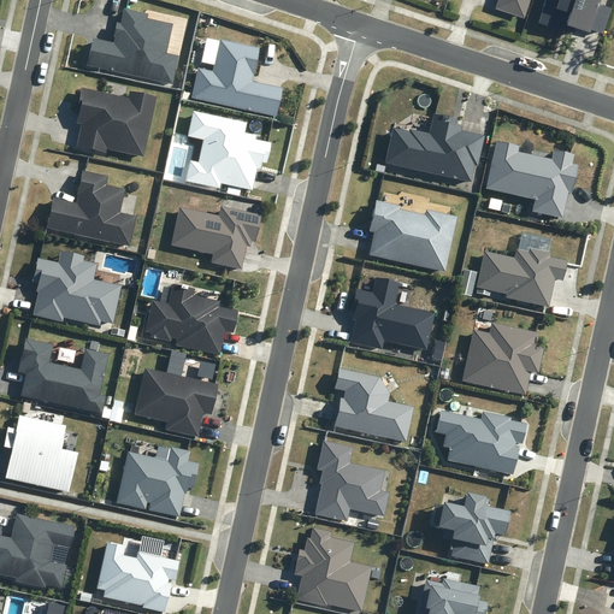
[(496,0),(494,9),(523,18),(527,0),(496,0)]
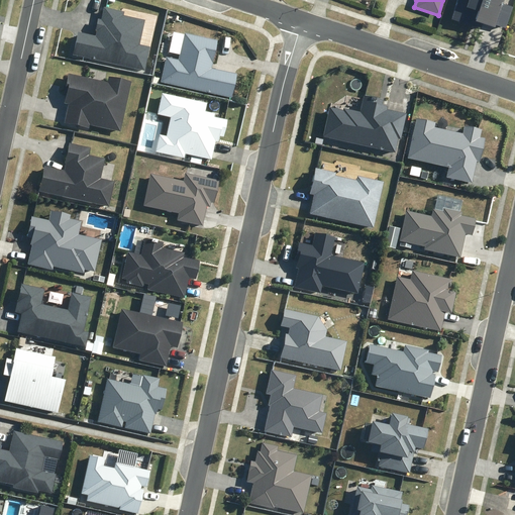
[(479,24),(490,28),(491,24),(503,28),(510,6),(498,2),(499,0),(455,0),(449,19),(478,28),(479,24)]
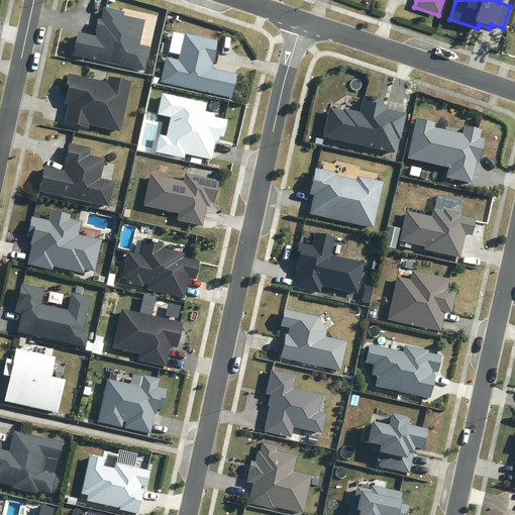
[(75,52),(146,69),(151,45),(141,42),(147,18),(126,13),(127,9),(106,5),(103,17),(100,16),(97,27),(99,28),(98,34),(80,29),(75,52)]
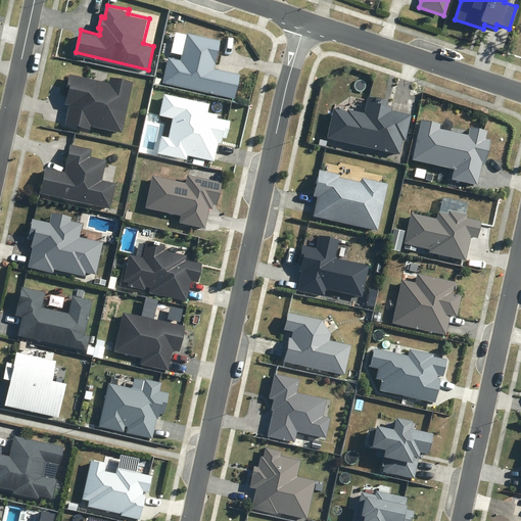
[(167,59),(161,85),(233,101),(238,77),(212,70),(219,43),(185,36),(179,62),(167,59)]
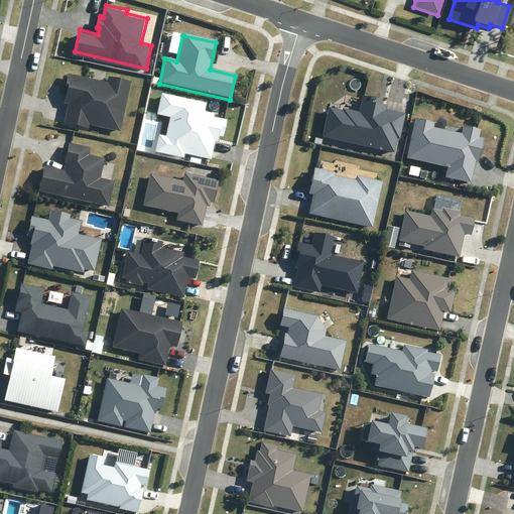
[(89,126),(120,132),(130,82),(108,78),(107,83),(68,75),(61,104),(69,105),(65,124),(89,129),(89,126)]
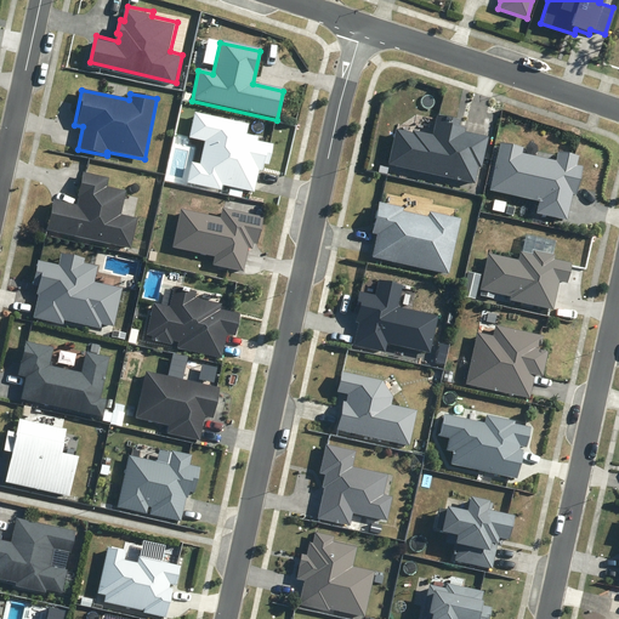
[(251,121),(197,109),(191,135),(208,138),(203,162),(194,159),(189,180),(223,188),(225,182),(256,189),(261,168),(268,170),(274,142),(260,138),(260,135),(249,132),(251,121)]
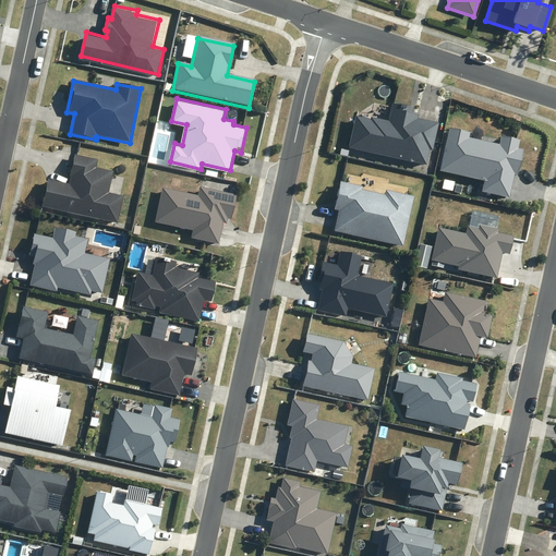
[(394,105),(389,105),(386,121),(367,117),(367,119),(353,117),(346,148),(424,167),(427,152),(430,152),(436,123),(426,121),(415,119),(415,116),(410,115),(411,109),(394,105)]
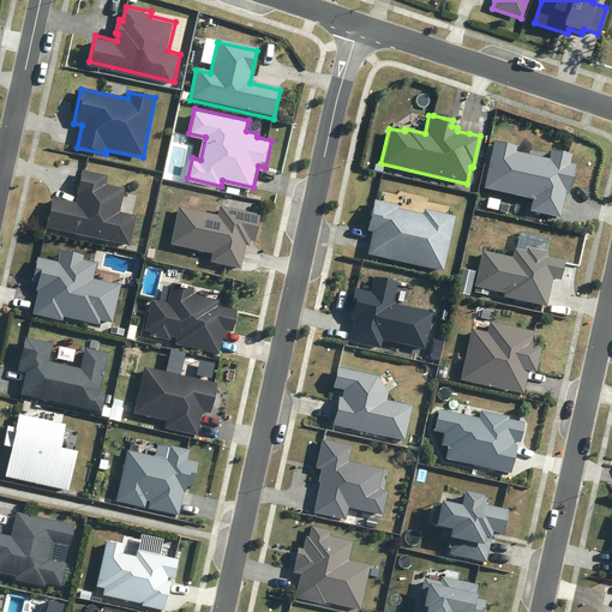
[(516,147),(492,142),(483,189),(531,199),(528,211),(558,219),(563,201),(564,192),(568,193),(574,166),(568,165),(570,155),(568,155),(550,150),(547,159),(515,151),(516,147)]
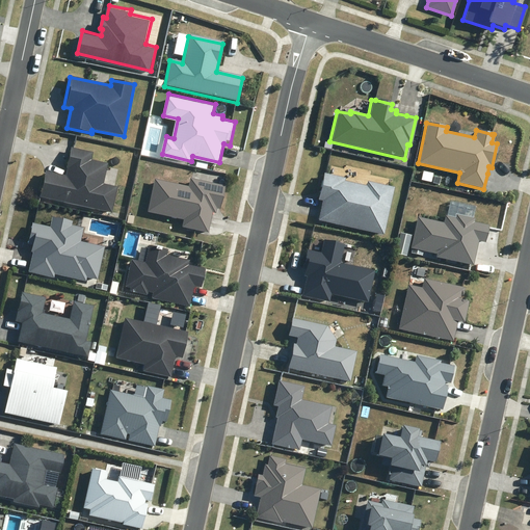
[(95,150),(75,146),(70,171),(62,169),(49,167),(43,194),(116,211),(123,182),(108,179),(112,160),(93,156),(95,150)]
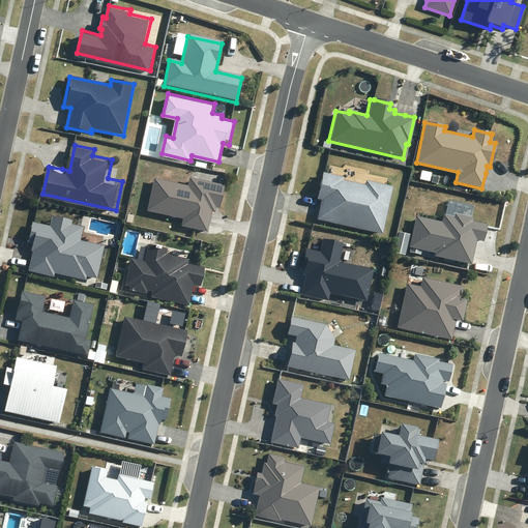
[(431,172),(420,170),(419,179),(430,181),(431,172)]
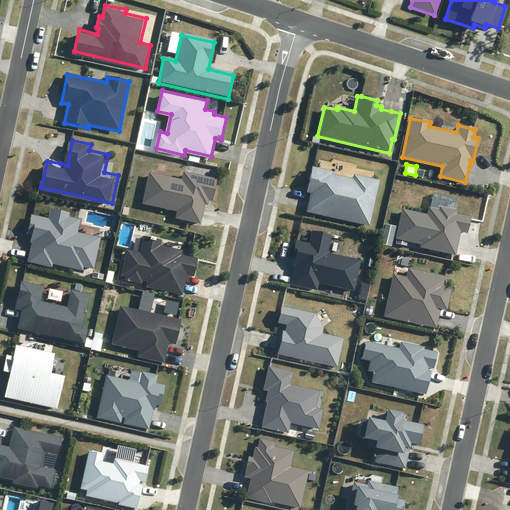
[(313,167),(310,166),(304,193),(309,194),(305,212),(368,226),(378,181),(352,175),(351,179),(330,174),(330,171),(313,167)]
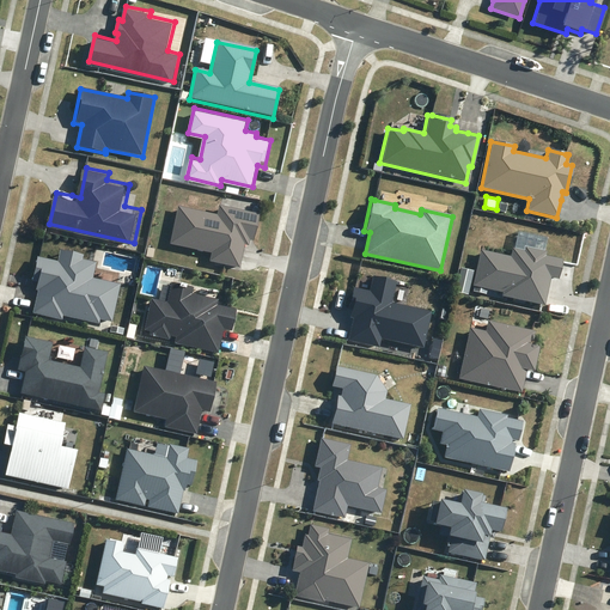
[(220,211),(181,202),(172,239),(214,249),(213,257),(243,263),(249,241),(251,242),(252,236),(256,236),(262,211),(223,202),(220,211)]
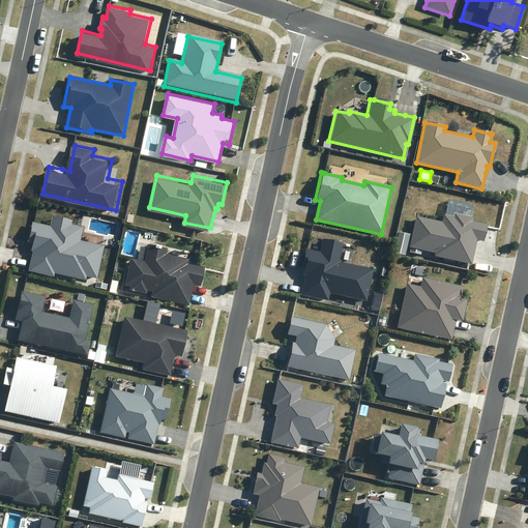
[(471,217),(453,213),(451,216),(442,214),(440,221),(413,215),(406,247),(434,254),(434,257),(471,265),(474,251),(476,241),(482,242),(487,225),(470,221),(471,217)]
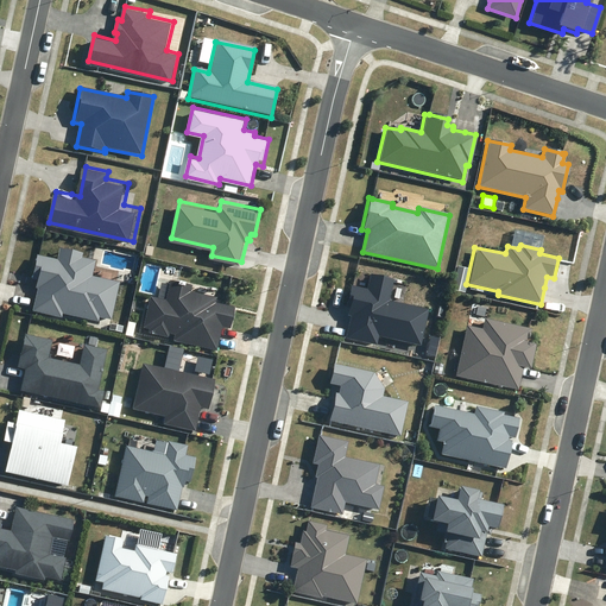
[(82,254),(62,250),(60,260),(39,256),(33,279),(38,281),(36,289),(38,290),(33,310),(63,317),(64,313),(100,321),(101,316),(112,319),(120,283),(93,277),(96,262),(81,258),(82,254)]
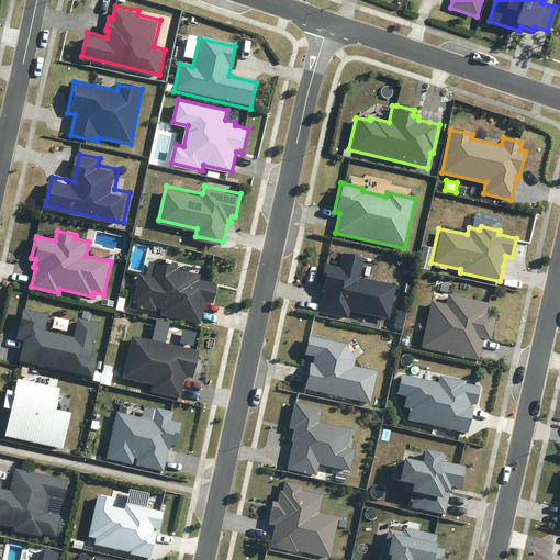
[(360,260),(344,257),(340,270),(325,268),(321,292),(324,292),(320,313),(349,318),(350,313),(389,321),(395,288),(356,280),(360,260)]
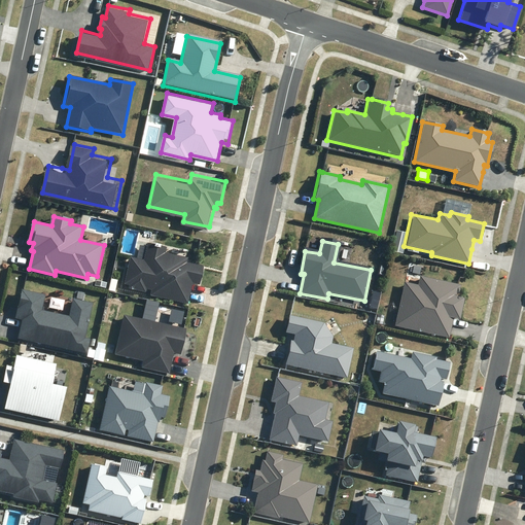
[(166,249),(148,244),(144,260),(130,256),(123,284),(130,286),(129,289),(146,293),(147,289),(152,290),(151,295),(188,304),(193,284),(200,286),(205,266),(187,261),(188,258),(165,253),(166,249)]
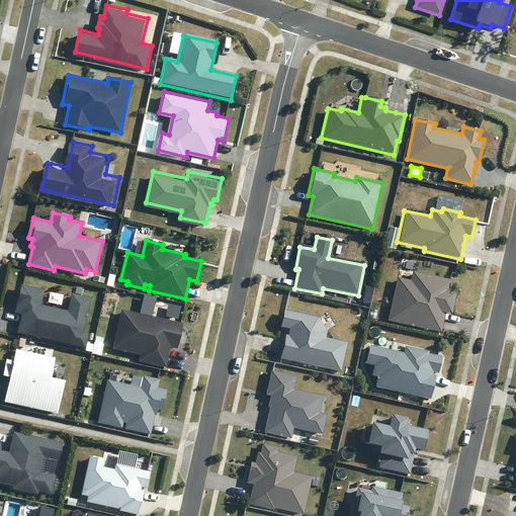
[(452,280),(412,272),(410,280),(396,277),(387,321),(441,332),(443,319),(444,315),(450,314),(455,292),(450,291),(452,280)]
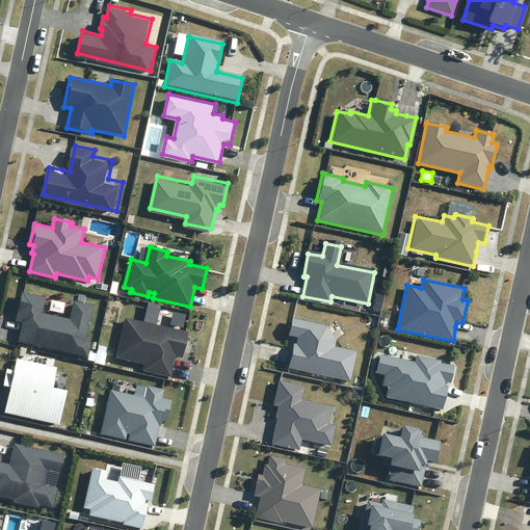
[(46,297),(19,291),(11,324),(19,325),(15,342),(89,360),(94,343),(87,340),(96,306),(74,299),(69,319),(43,313),(46,297)]
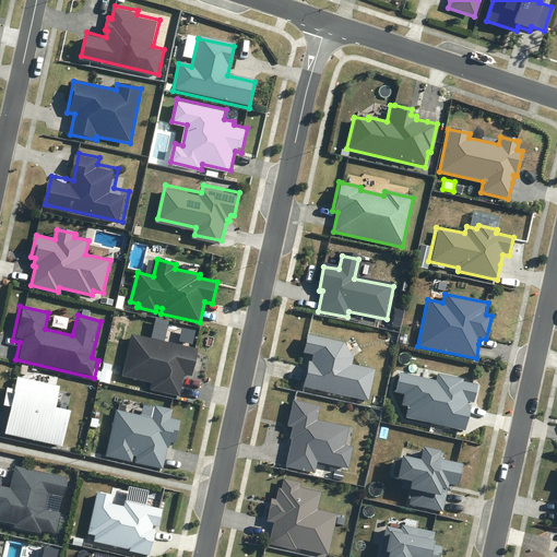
[(199,348),(131,333),(121,376),(153,383),(151,390),(180,396),(186,375),(192,377),(199,348)]
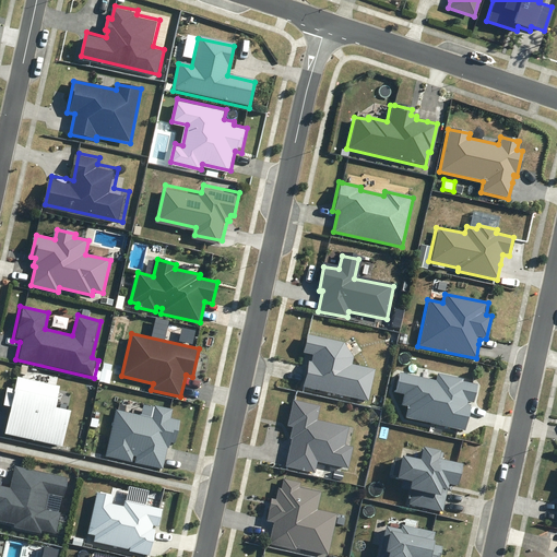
[(310,335),(307,334),(303,353),(313,355),(312,363),(309,362),(304,387),(368,401),(375,370),(351,365),(353,357),(344,343),(310,335)]
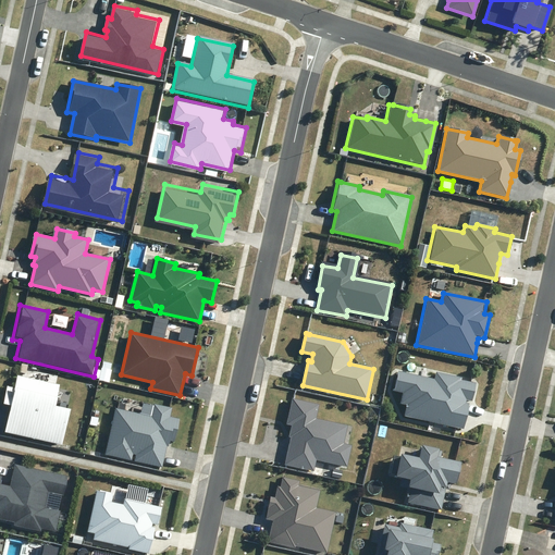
[(408,414),(466,427),(471,402),(468,401),(468,397),(475,398),(479,380),(465,377),(466,374),(438,369),(436,375),(399,367),(394,389),(405,391),(403,401),(410,403),(408,414)]
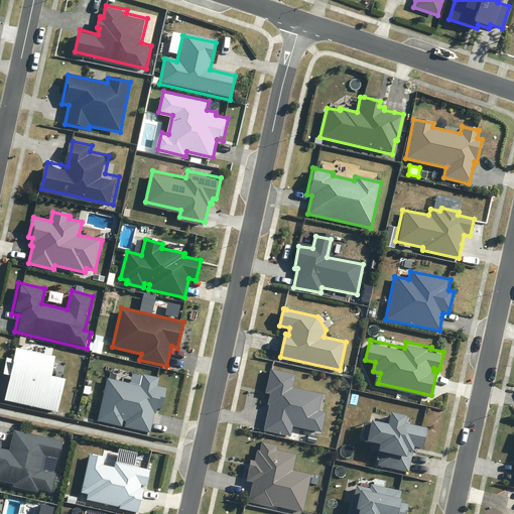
[(55,356),(16,348),(8,385),(5,401),(57,412),(65,381),(50,378),(55,356)]
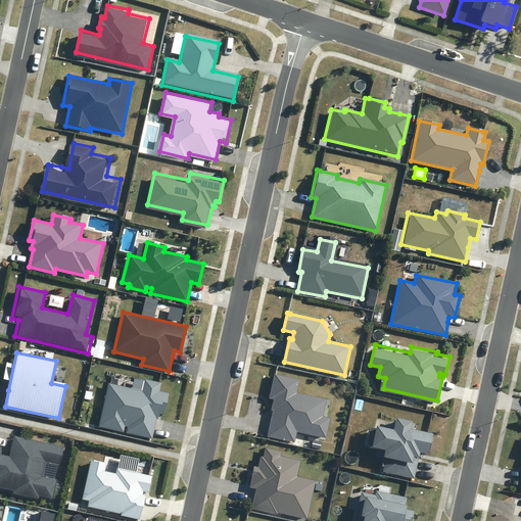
[(277,375),(274,375),(269,397),(274,398),(271,411),(273,411),(268,436),(295,442),(297,432),(326,438),(331,418),(323,416),(326,399),(296,392),(298,380),(277,375)]
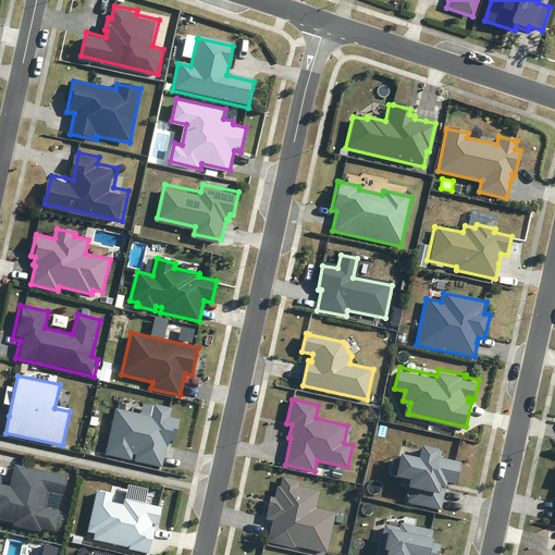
[(174,407),(153,403),(151,416),(115,408),(106,455),(133,460),(134,454),(138,454),(137,460),(163,466),(168,445),(170,445),(171,442),(176,443),(181,418),(172,416),(174,407)]
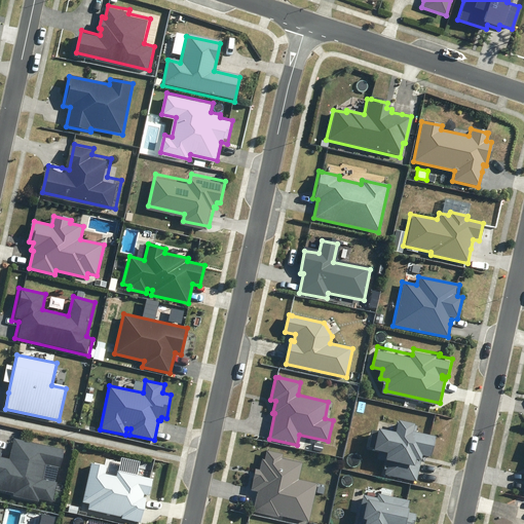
[(420,423),(403,419),(400,432),(382,428),(378,448),(382,449),(380,457),(388,459),(386,473),(419,480),(422,466),(424,460),(426,460),(428,453),(434,454),(438,435),(419,431),(420,423)]
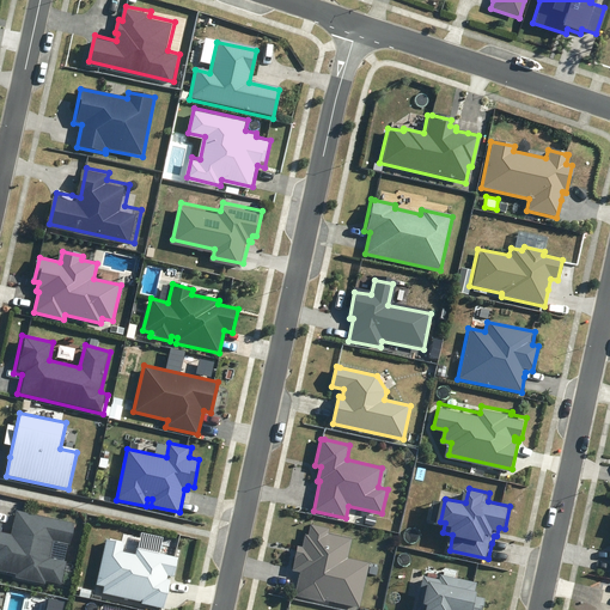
[(48,578),(63,581),(68,560),(52,556),(55,538),(73,543),(78,520),(19,507),(18,516),(13,531),(4,529),(6,520),(0,519),(0,567),(18,572),(18,574),(47,581),(48,578)]
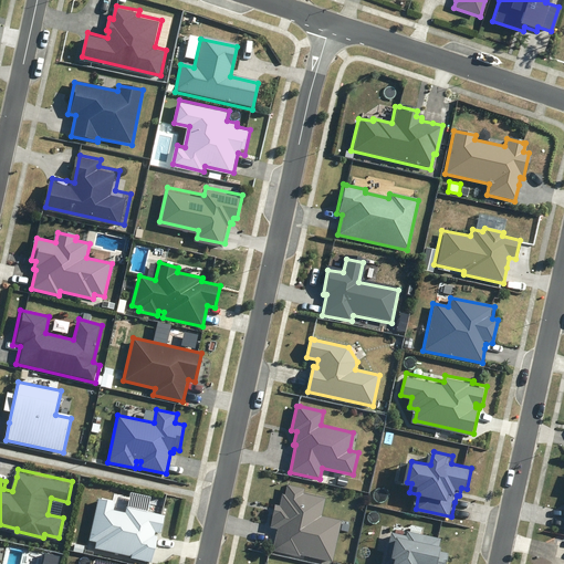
[(304,488),(288,484),(285,493),(282,493),(280,504),(275,503),(270,528),(278,529),(273,551),(300,556),(301,554),(332,561),(341,521),(321,517),(325,499),(303,494),(304,488)]
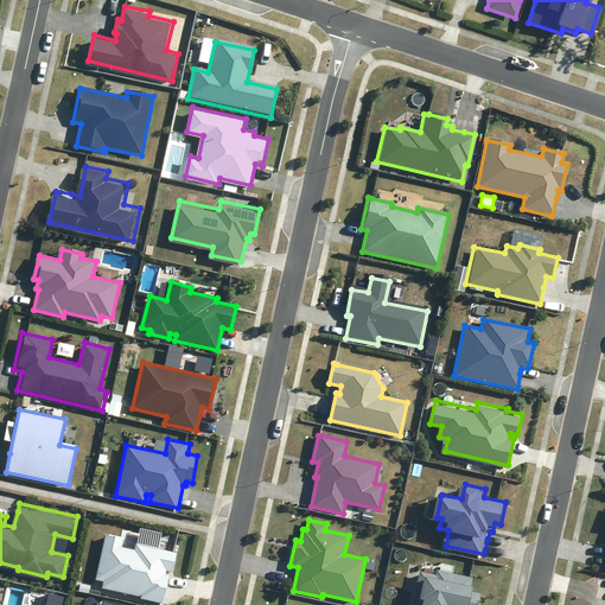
[(126,536),(107,533),(99,578),(106,579),(104,586),(144,594),(144,597),(166,602),(172,572),(167,572),(169,567),(174,570),(179,551),(139,541),(137,548),(123,545),(126,536)]
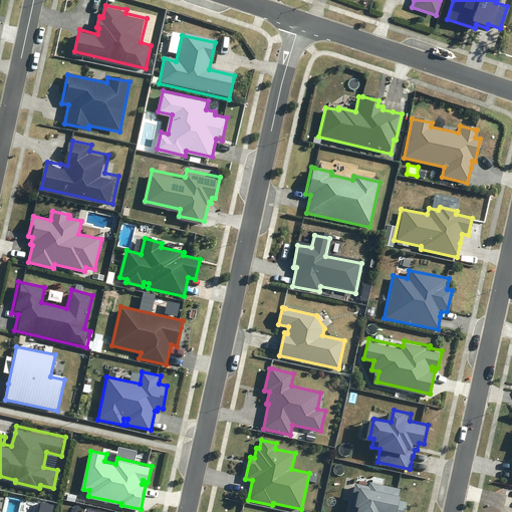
[(369,488),(356,485),(351,508),(354,509),(353,511),(404,511),(406,502),(397,500),(399,490),(370,484),(369,488)]
